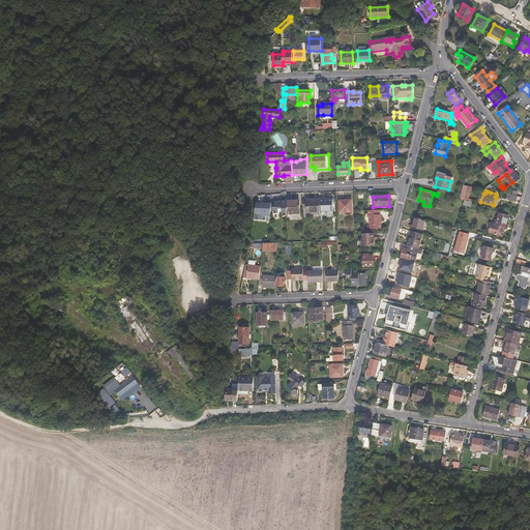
[(256,204),(254,215),(259,215),(260,208),(269,207),(269,197),(260,198),(260,204),(256,204)]
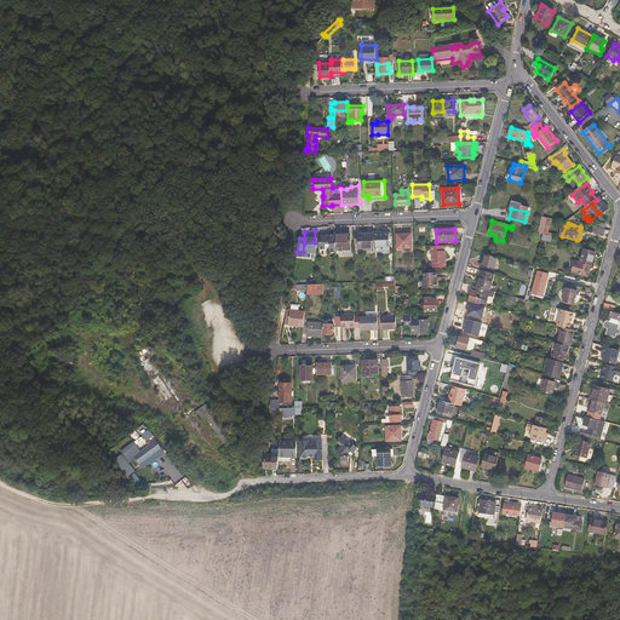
[(359,244),(359,248),(373,248),(373,234),(354,235),(354,244),(359,244)]
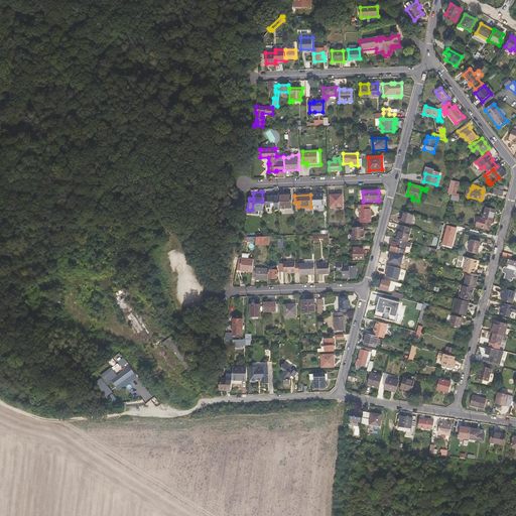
[(310,195),(310,207),(310,209),(324,209),(323,195),(310,195)]
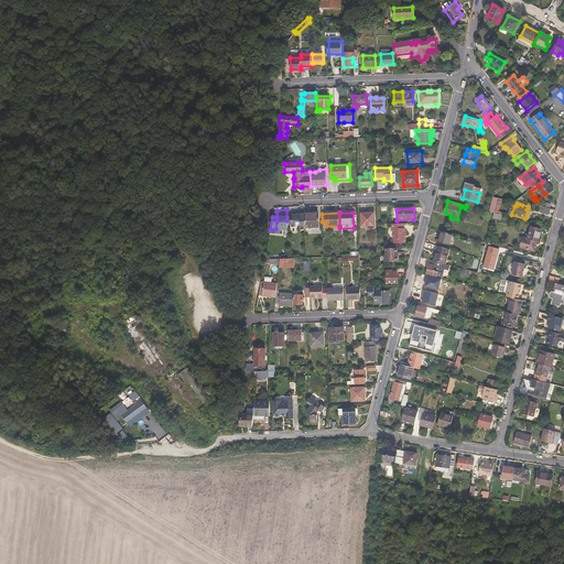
[(360,214),(361,227),(375,226),(373,213),(360,214)]
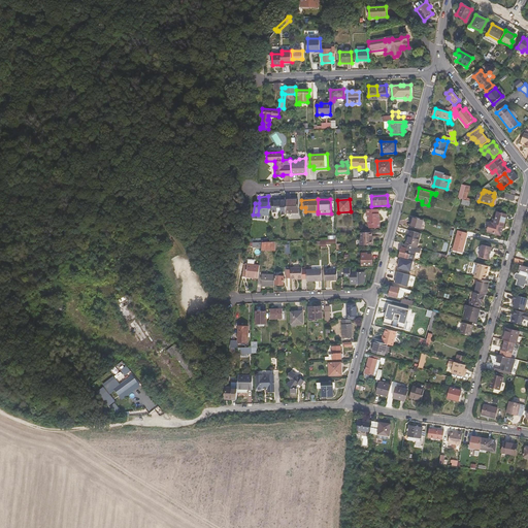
[(270,201),(269,211),(272,211),(272,212),(281,212),(281,216),(285,215),(285,213),(285,200),(279,201),(279,203),(277,203),(277,201),(270,201)]
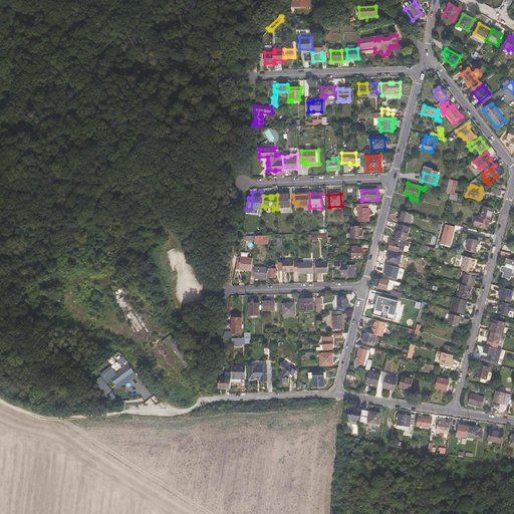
[(277,195),(277,208),(290,207),(289,195),(277,195)]
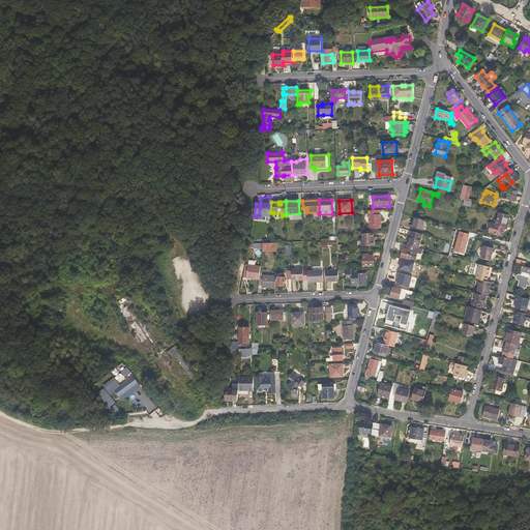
[(370,221),(370,226),(371,226),(371,229),(381,229),(380,214),(378,214),(378,210),(367,210),(369,221),(370,221)]
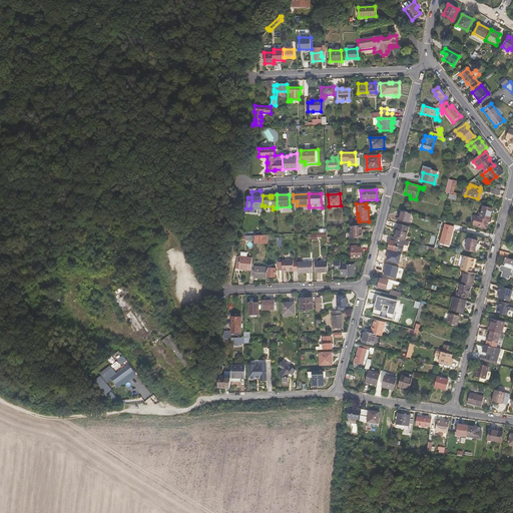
[(474,219),(473,224),(486,228),(487,224),(487,221),(488,221),(489,218),(490,215),(491,211),(492,208),(483,206),(481,213),(479,212),(478,216),(476,216),(475,219),(474,219)]
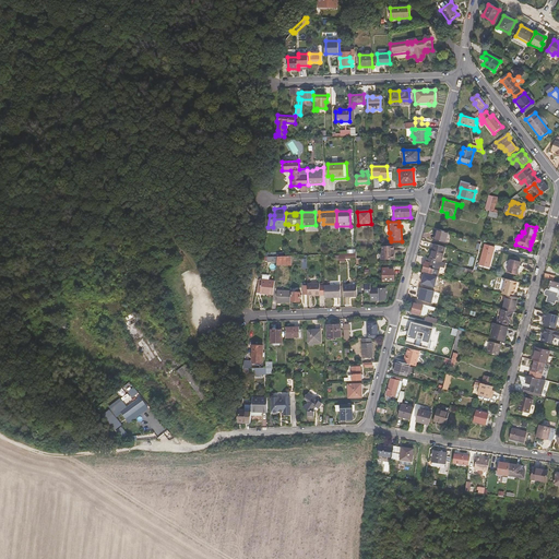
[(437,234),(436,240),(445,242),(448,232),(437,229),(436,233),(437,234)]
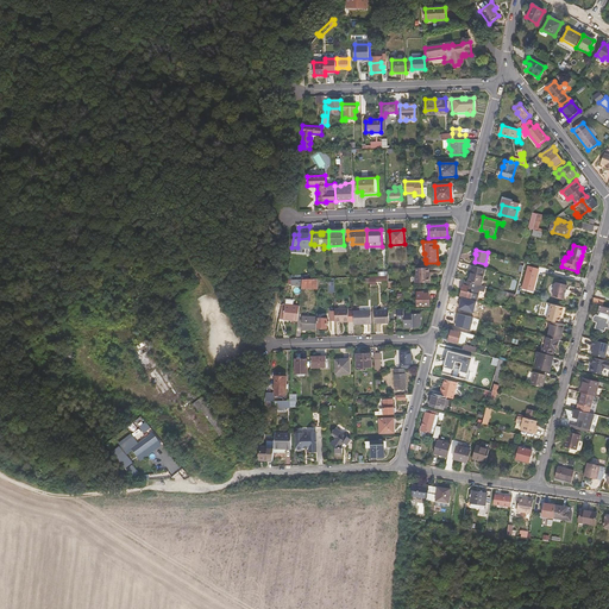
[(472,274),(470,283),(481,286),(484,269),(472,267),(471,272),(472,274)]
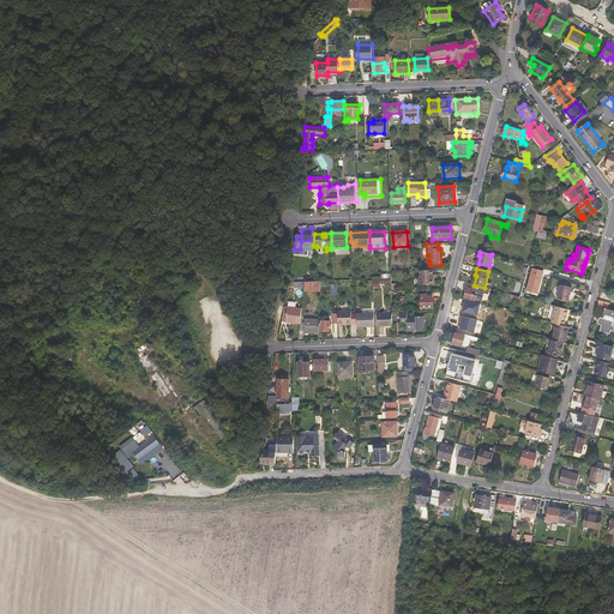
[(530,278),(528,292),(537,294),(543,271),(535,269),(535,270),(534,275),(531,275),(530,274),(529,278),(530,278)]
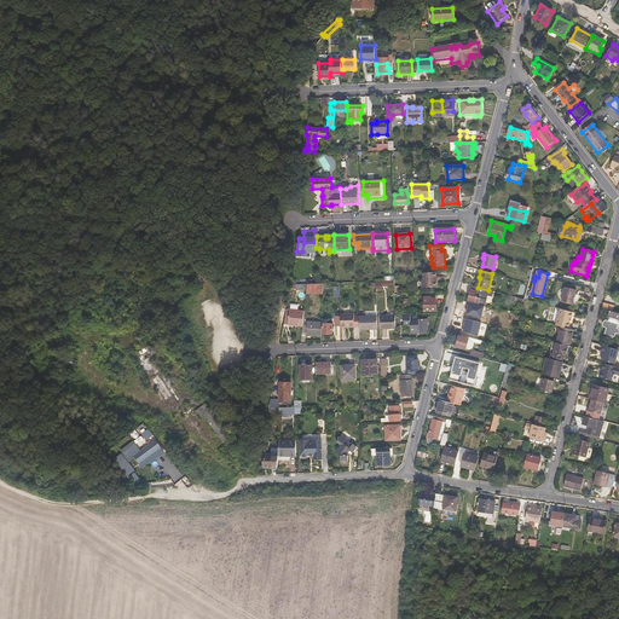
[(422,281),(422,288),(437,287),(437,272),(423,272),(423,281),(422,281)]
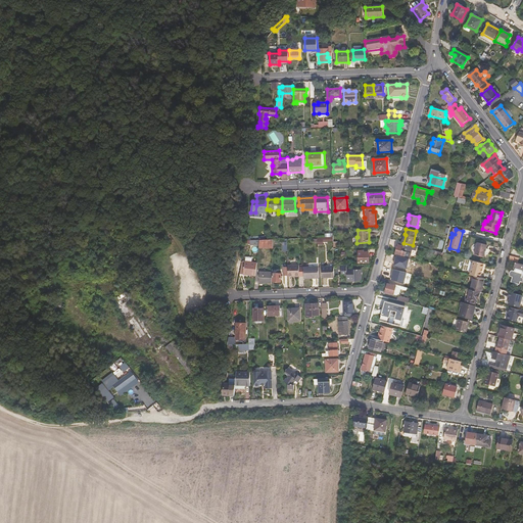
[(258,243),(258,248),(272,247),(272,239),(265,239),(258,240),(258,243)]
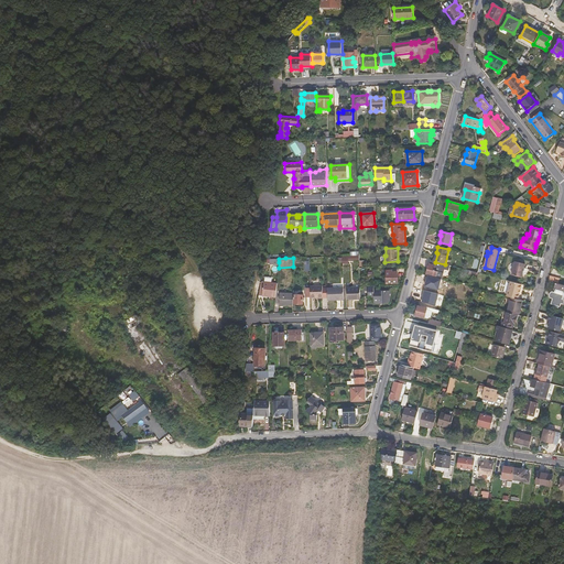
[(430,264),(426,273),(436,277),(435,278),(442,280),(446,264),(445,264),(435,262),(432,261),(431,264),(430,264)]
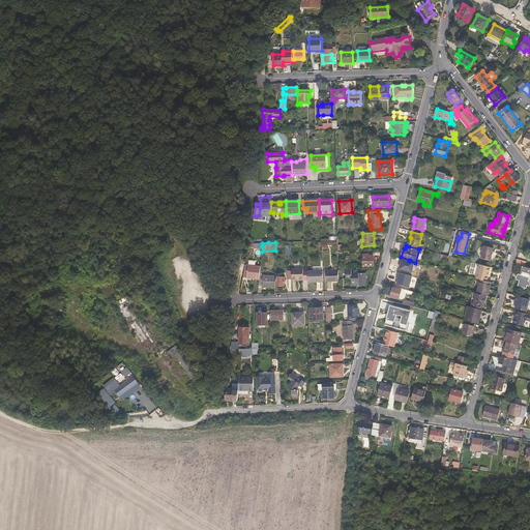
[(484,246),(481,259),(491,261),(492,258),(494,253),(493,253),(494,248),(484,246)]
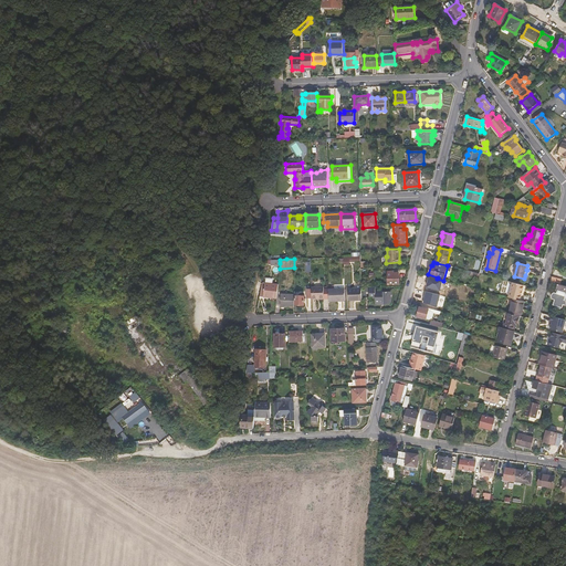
[(388,273),(388,285),(399,285),(399,274),(398,274),(398,273),(392,273),(392,272),(388,273)]
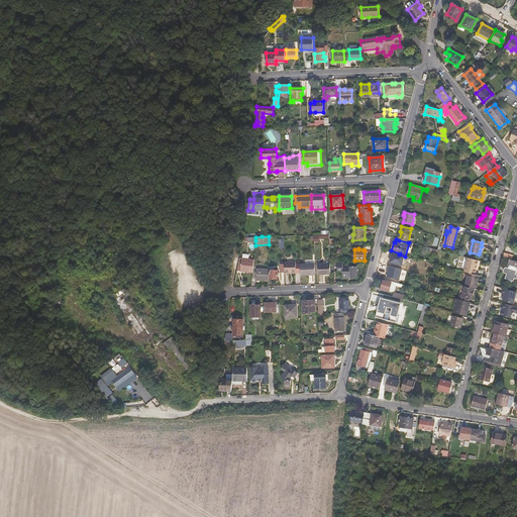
[(239,259),(237,271),(252,273),(253,260),(248,260),(248,254),(243,254),(242,259),(239,259)]
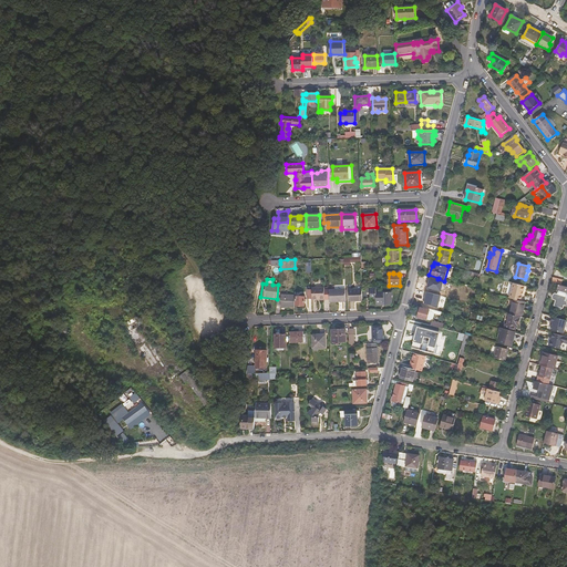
[(428,291),(437,295),(440,287),(429,284),(428,291)]
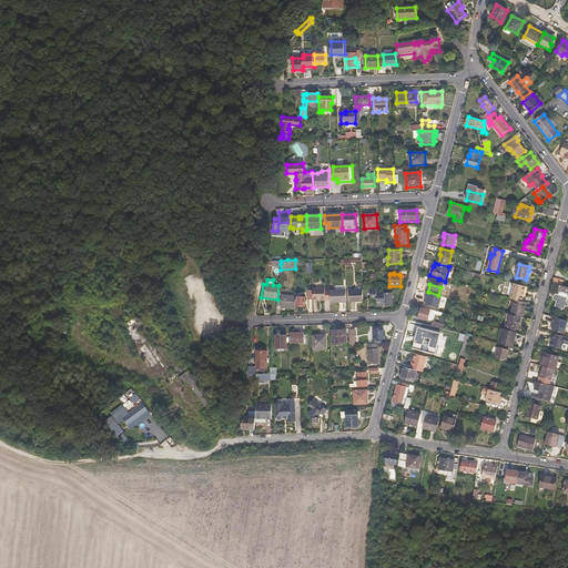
[(515,284),(510,298),(516,300),(521,301),(526,286),(515,284)]
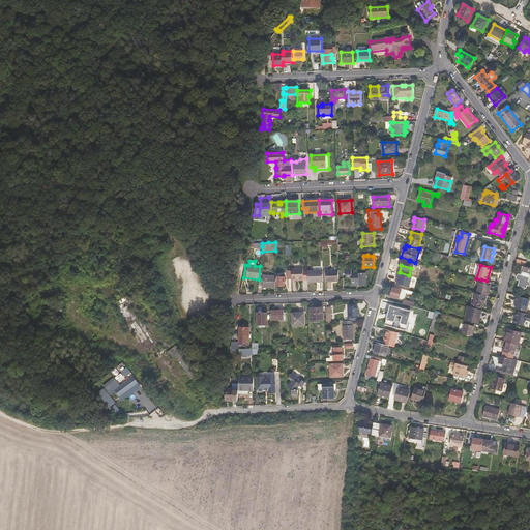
[(522,266),(520,274),(524,275),(524,274),(529,275),(529,268),(528,268),(522,266)]
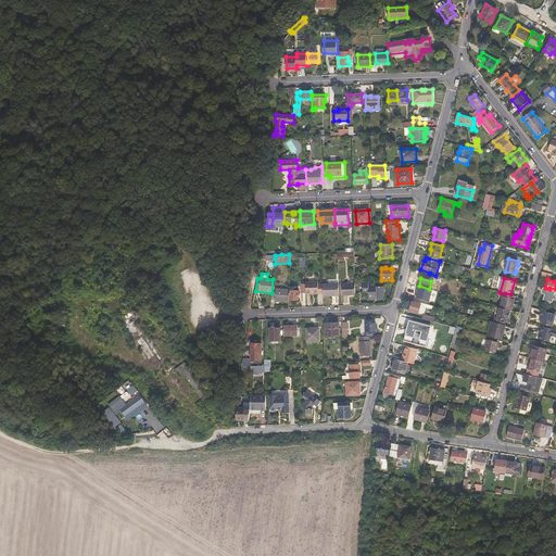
[(318,282),(306,282),(306,293),(306,294),(318,293),(318,285),(318,282)]
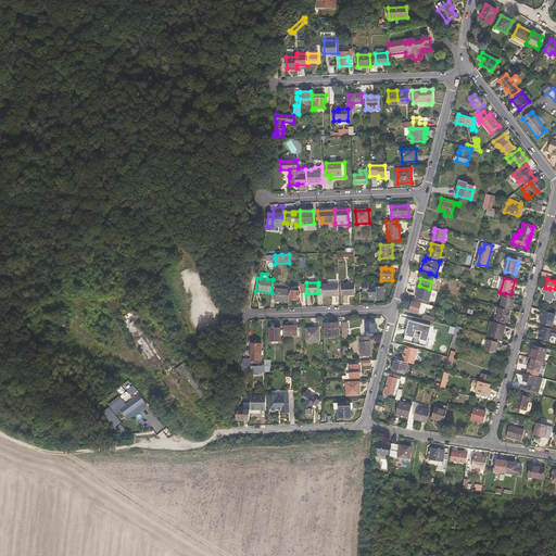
[(363,288),(363,294),(368,294),(368,301),(384,301),(383,288),(369,288),(369,282),(357,283),(357,289),(363,288)]
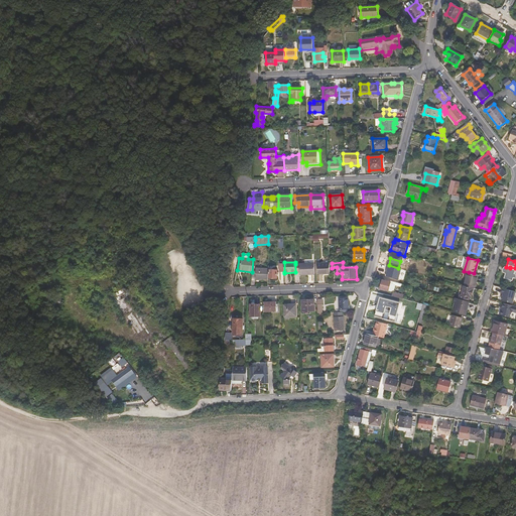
[(317,264),(317,274),(330,274),(330,263),(317,264)]
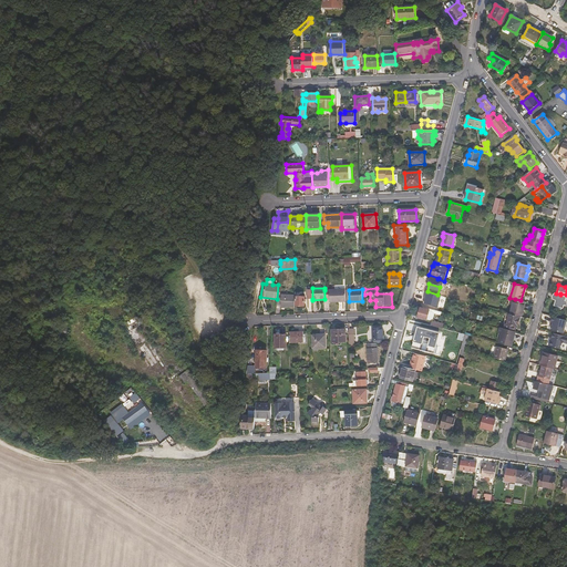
[(329,299),(329,302),(346,302),(346,290),(329,290),(329,299)]
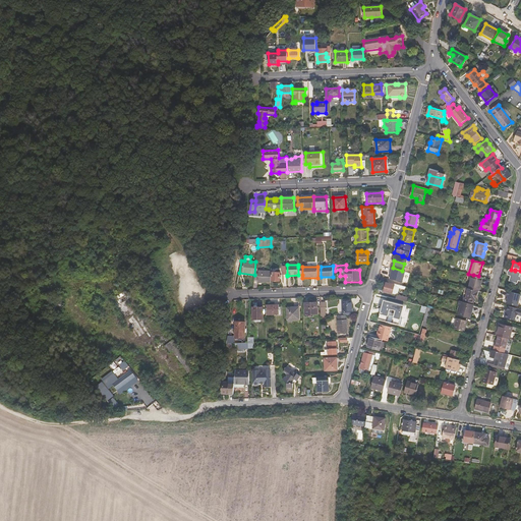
[(393,268),(388,283),(398,285),(402,271),(393,268)]
